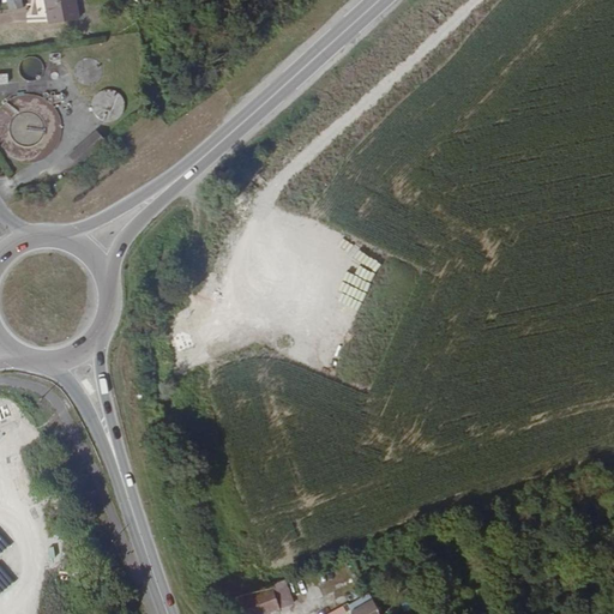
[(5,0),(8,12),(23,10),(19,0),(5,0)]
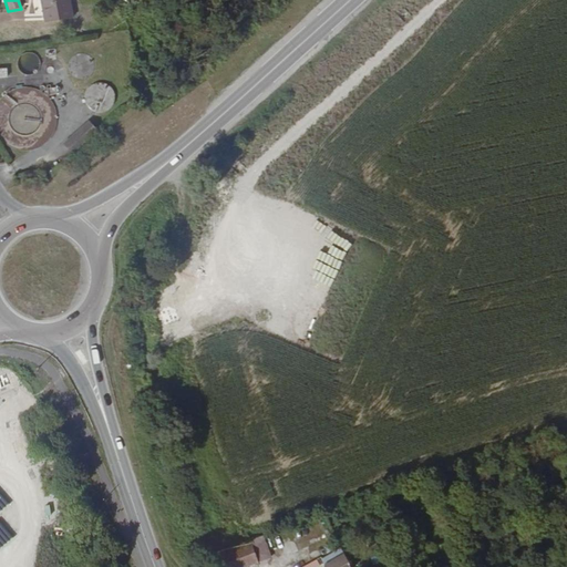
[(69,0),(39,0),(44,23),(72,19),(69,0)]
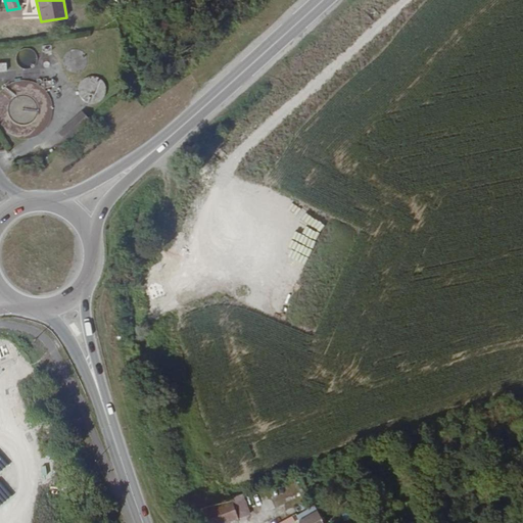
[(65,139),(90,120),(83,110),(58,131),(65,139)]
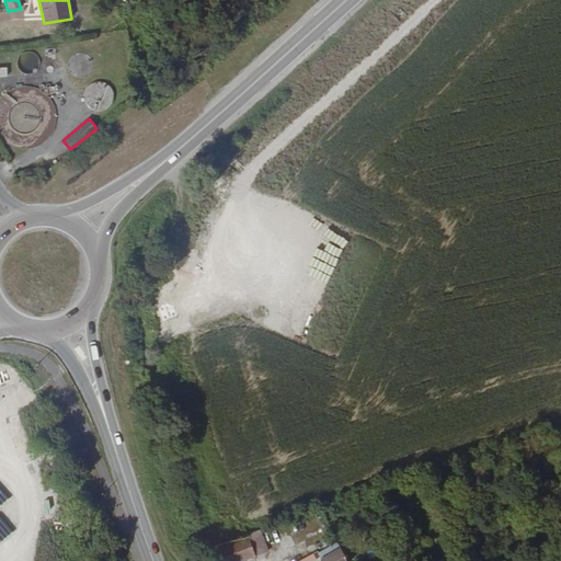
[(262,529),(247,535),(253,556),(254,556),(268,551),(262,529)]
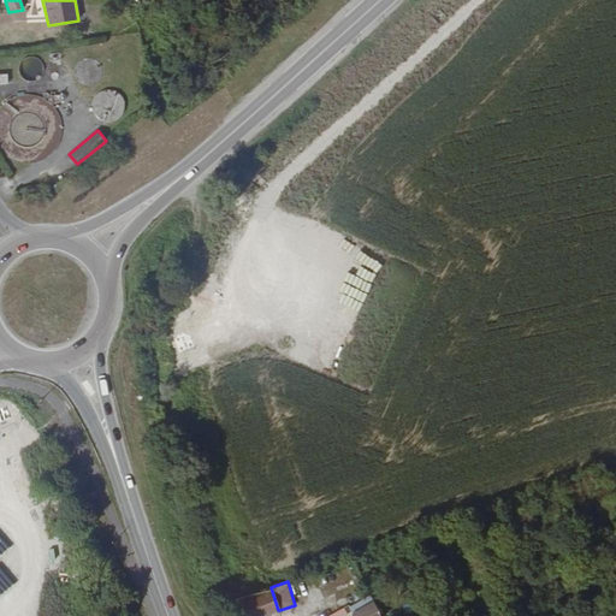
[(261,615),(278,610),(271,587),(230,602),(235,615),(261,615)]
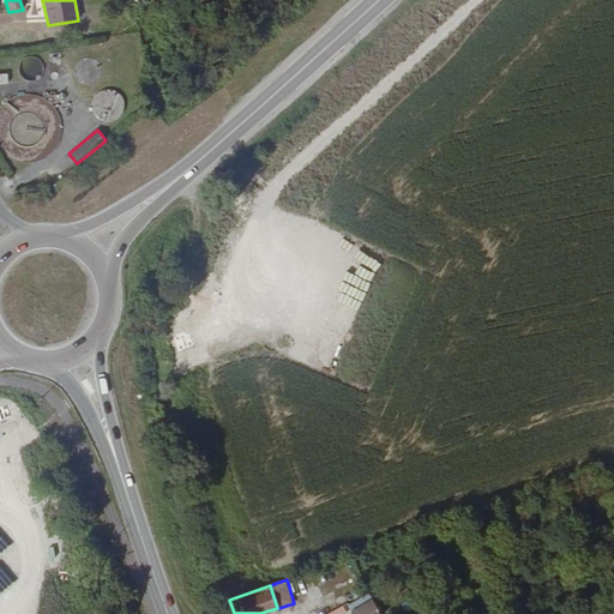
[(379,613),(369,594),(351,603),(355,609),(353,611),(354,613),(379,613)]
